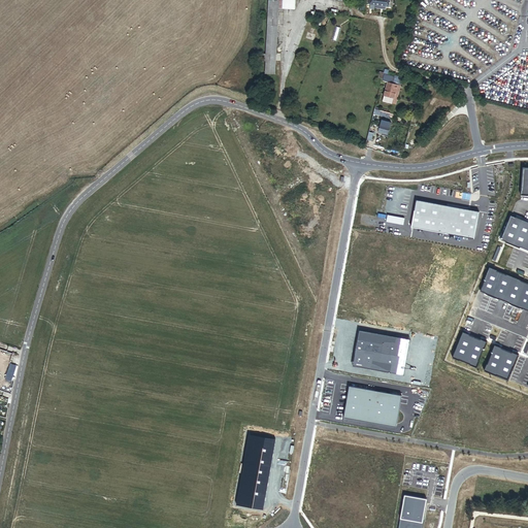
[(277,1),(268,0),(266,25),(269,26),(267,55),(267,62),(267,74),(274,74),(277,9),(277,1)]
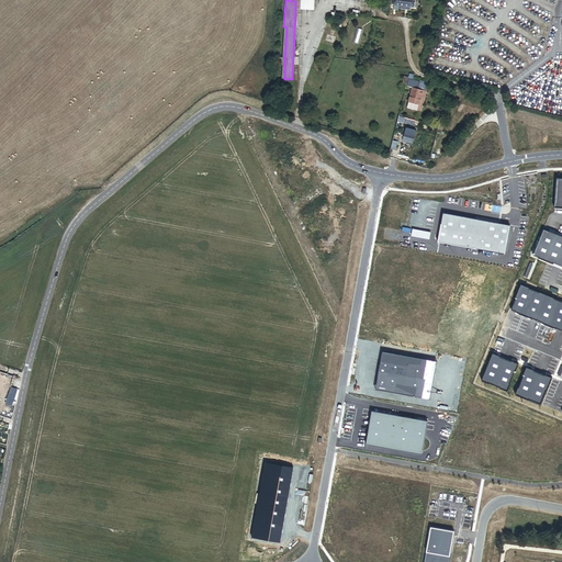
[(285,0),(295,1),(295,10),(313,11),(313,0),(285,0)]
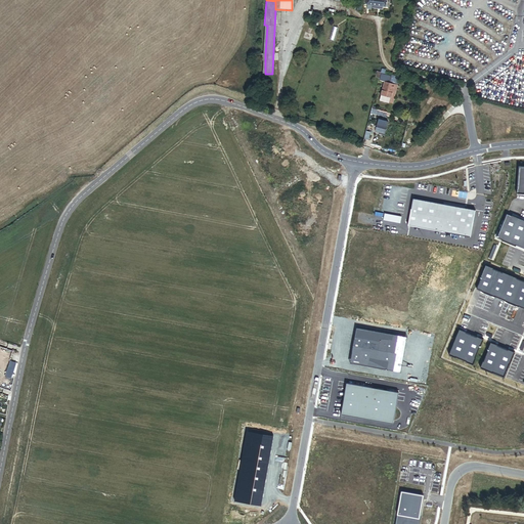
[(316,13),(308,12),(307,17),(311,18),(310,25),(318,26),(318,19),(315,19),(316,13)]
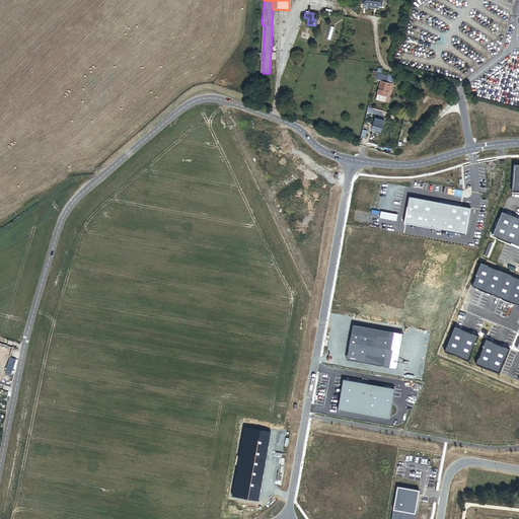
[(381,81),(390,84),(389,88),(392,89),(395,78),(377,73),(375,80),(381,81)]
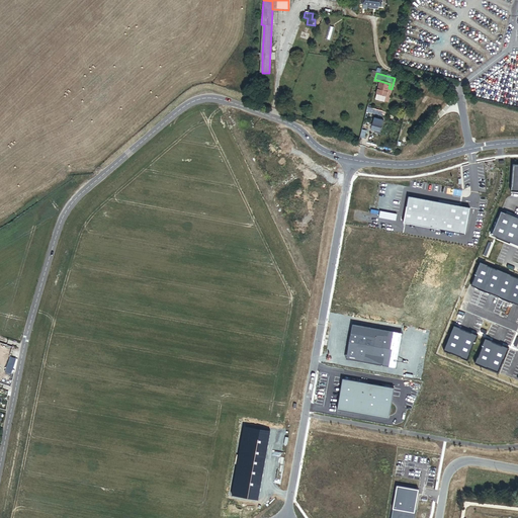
[(389,88),(390,84),(380,81),(379,85),(378,89),(375,99),(384,102),(386,97),(387,97),(387,95),(386,95),(389,88)]
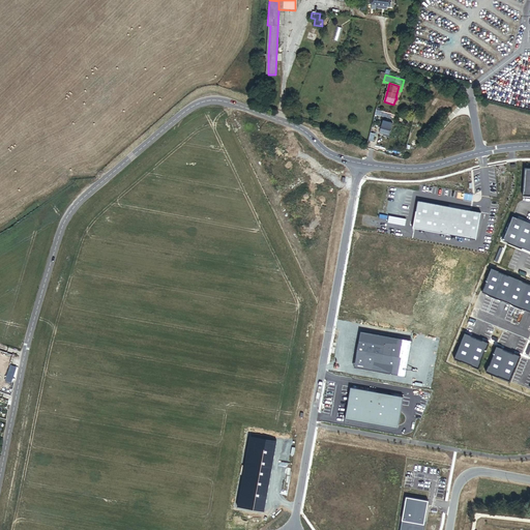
[(390,127),(382,124),(379,133),(383,135),(383,136),(387,138),(390,127)]
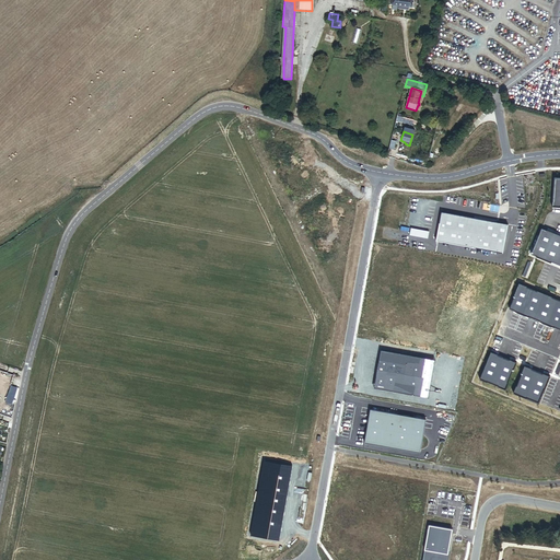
[(504,253),(510,225),(444,212),(439,238),(504,253)]
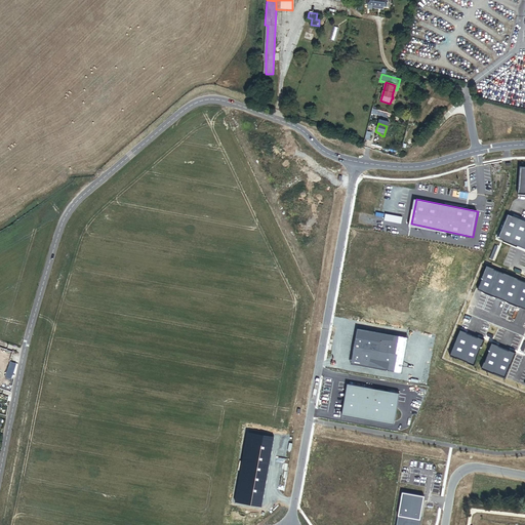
[(524,281),(487,266),(478,288),(524,308),(524,281)]
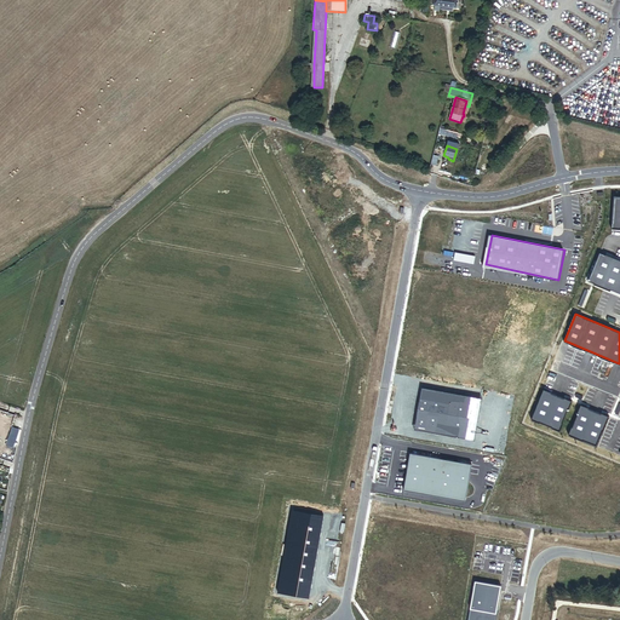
[(481,397),(422,388),(415,429),(474,438),(481,397)]
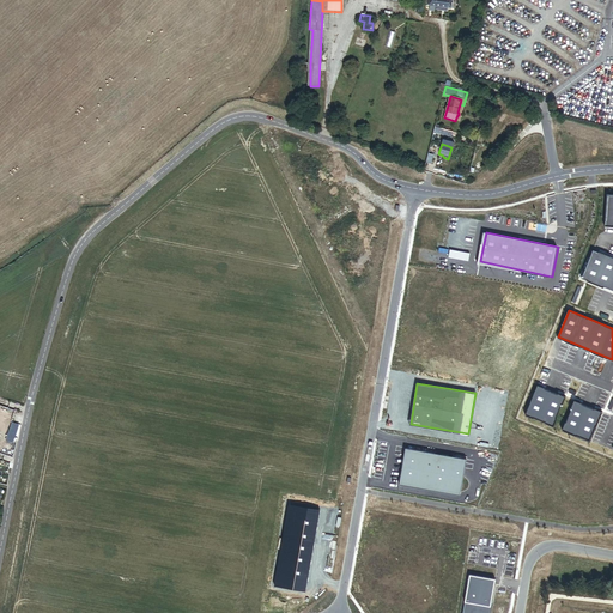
[(538,386),(526,413),(553,425),(565,396),(538,386)]
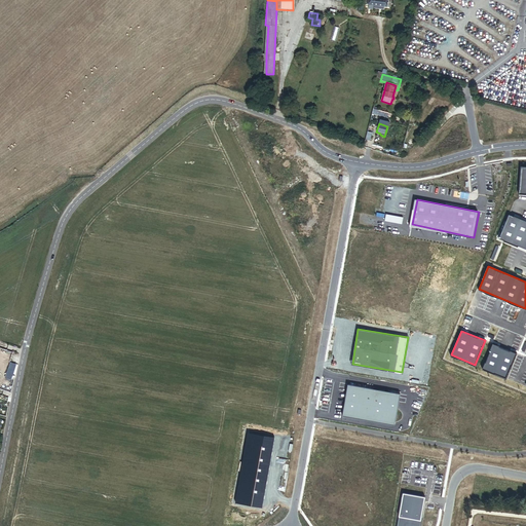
[(494,343),(484,368),(508,377),(517,353),(494,343)]
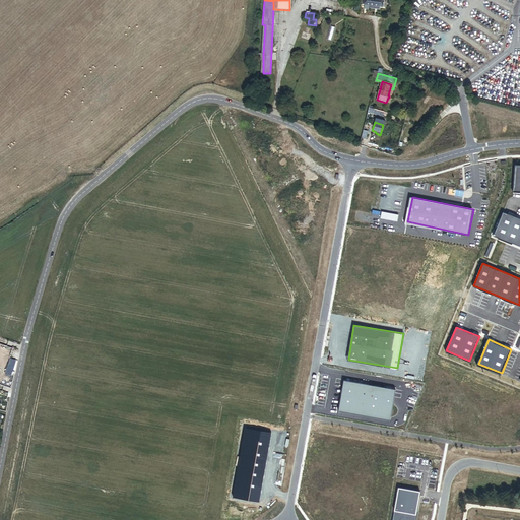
[(396,389),(344,380),(339,411),(391,420),(396,389)]
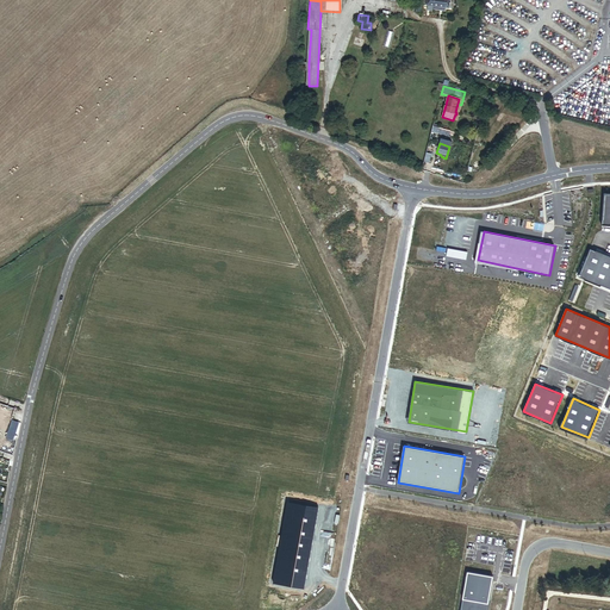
[(287,502),(273,582),(304,587),(305,582),(317,506),(287,502)]
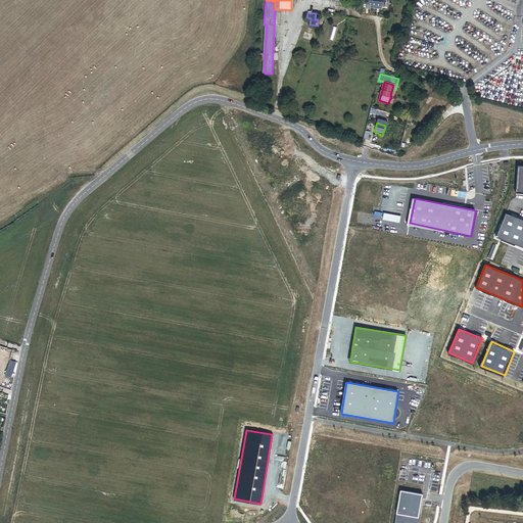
[(401,490),(394,522),(417,522),(423,494),(401,490)]
